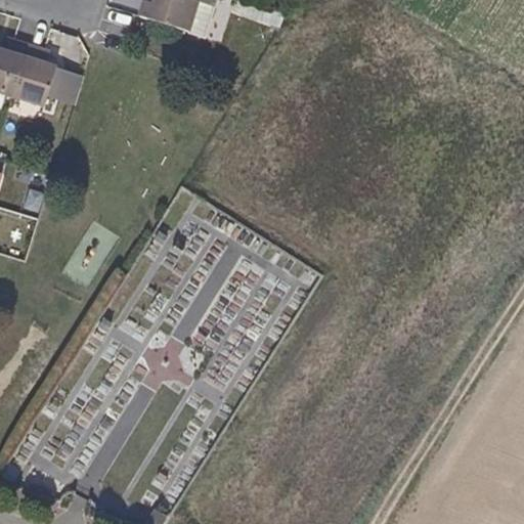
[(190,34),(199,3),(192,1),(191,0),(153,0),(153,4),(143,1),(138,17),(190,34)]
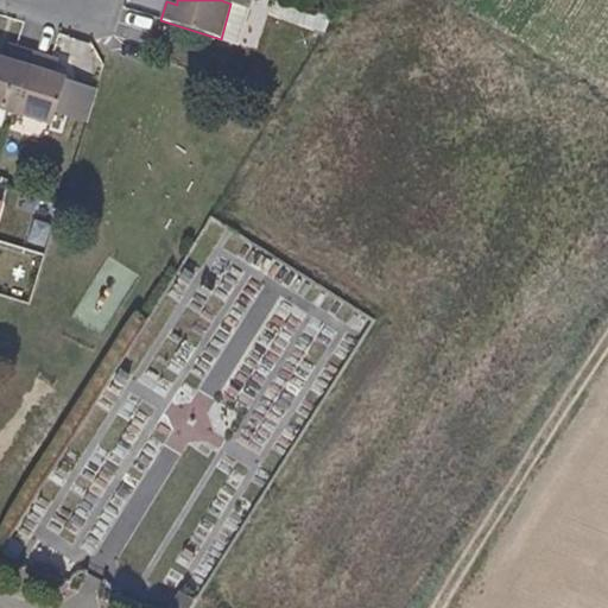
[(235,44),(246,8),(241,7),(230,4),(221,39),(235,44)]
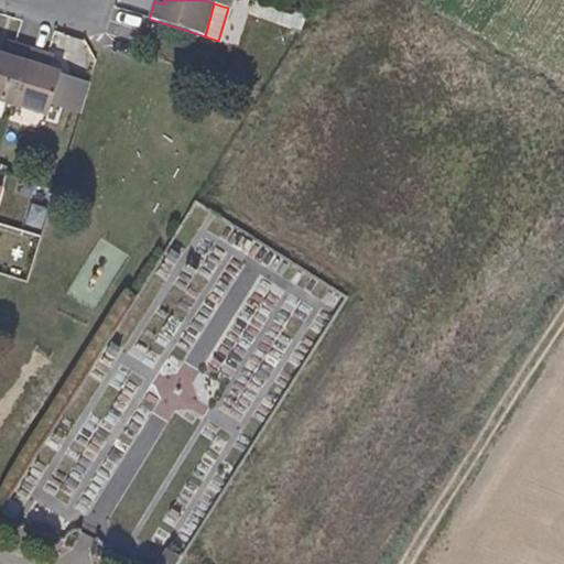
[(255,3),(251,15),(299,29),(302,17),(255,3)]
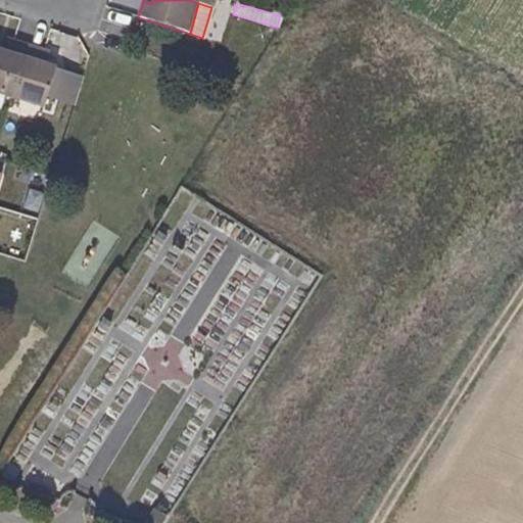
[(80,56),(81,38),(56,37),(56,55),(80,56)]
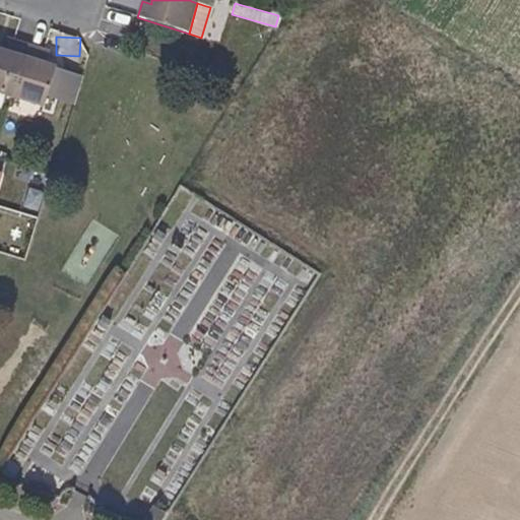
[(0,93),(13,98),(29,46),(6,39),(2,51),(0,50),(0,93)]
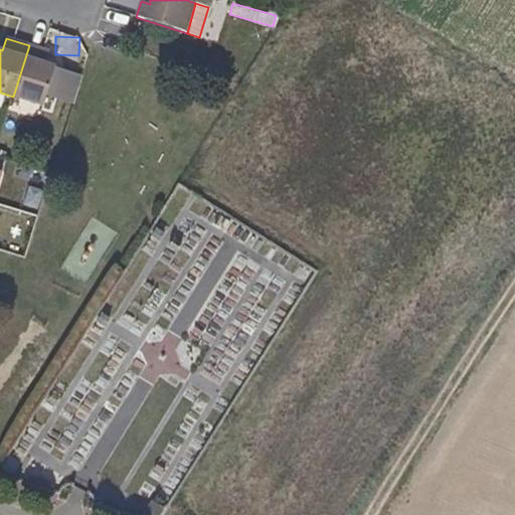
[(43,107),(55,67),(53,66),(46,64),(48,56),(50,52),(29,45),(13,97),(43,107)]
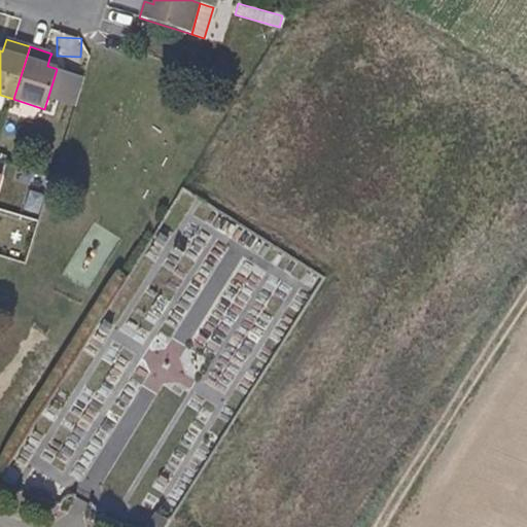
[(55,68),(58,60),(49,58),(47,66),(55,68)]
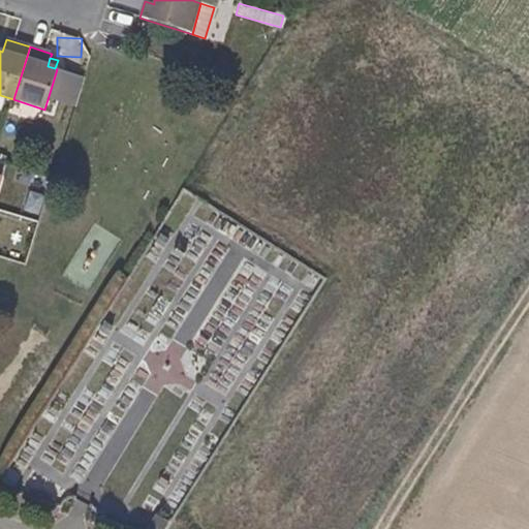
[(48,506),(59,489),(33,471),(22,489),(48,506)]
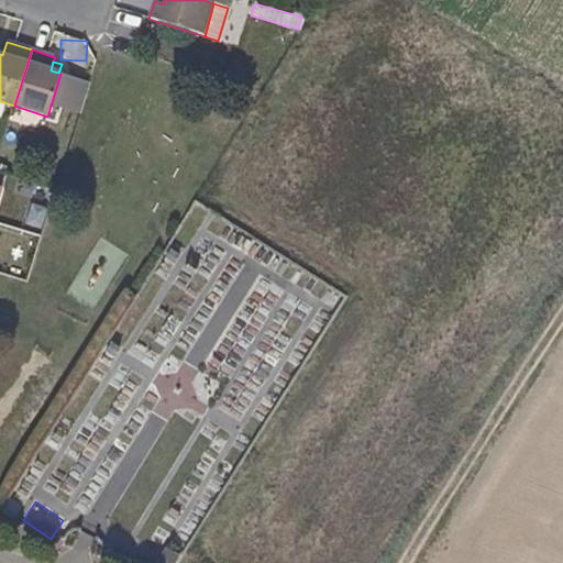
[(176,562),(180,556),(166,548),(155,562),(176,562)]
